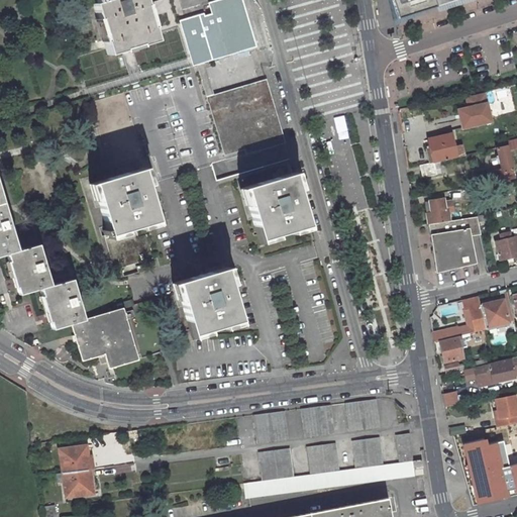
[(145,4),(143,0),(102,0),(92,3),(97,18),(99,17),(106,38),(104,39),(105,45),(108,54),(124,49),(123,47),(139,42),(140,44),(156,39),(151,25),(149,25),(143,4),(145,4)]
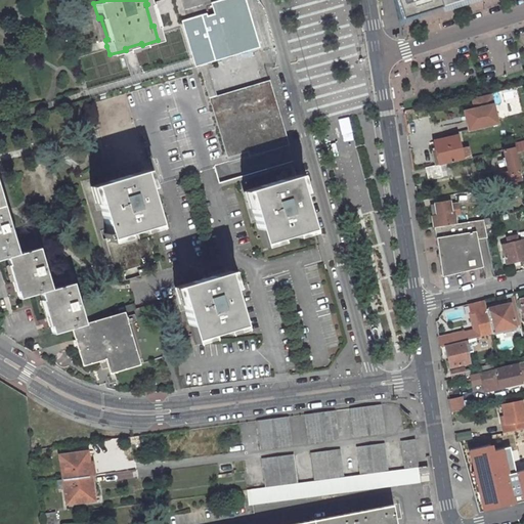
[(250,40),(237,0),(224,0),(214,3),(217,13),(189,23),(183,24),(194,57),(250,40)]
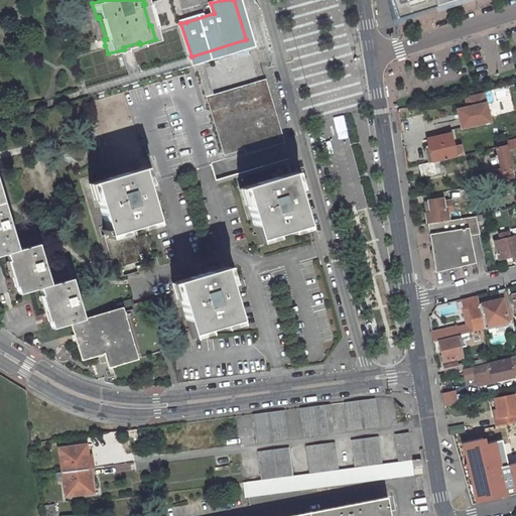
[(243,0),(234,0),(246,39),(191,56),(194,63),(257,44),(243,0)]
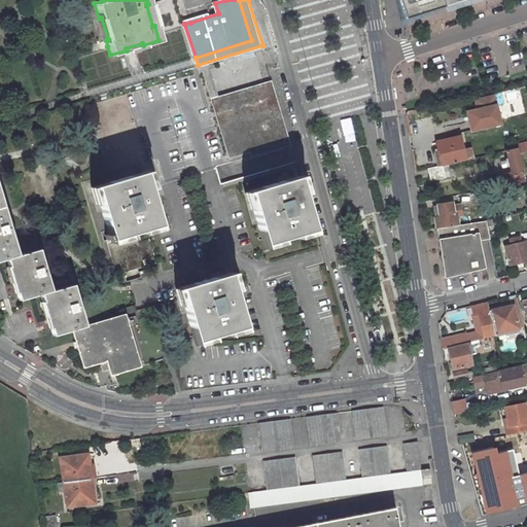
[(462,0),(422,12),(418,0),(409,0),(413,10),(417,24),(426,21),(442,15),(457,11),(481,3),(491,0),(462,0)]
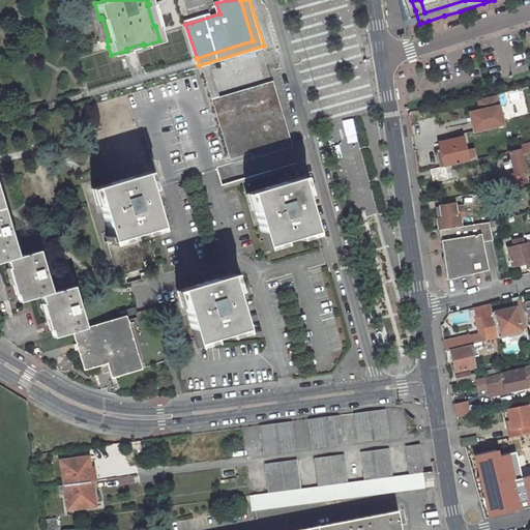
[(420,0),(424,12),(465,0),(420,0)]
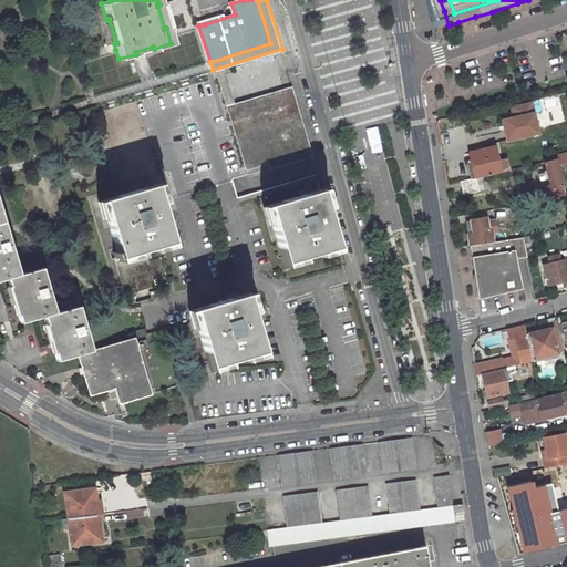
[(286,96),(305,157),(313,156),(294,86),(277,91),(227,105),(229,113),(286,96)]
